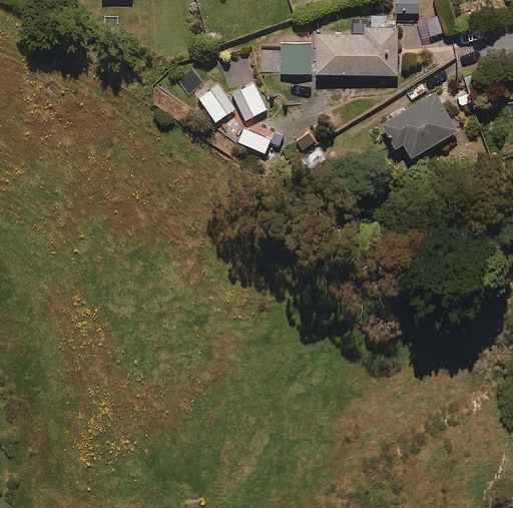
[(419,14),(418,0),(395,0),(395,14),(419,14)]
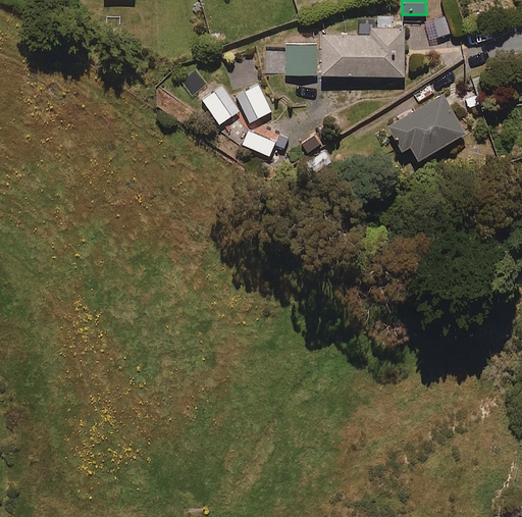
[(433,0),(437,19),(425,21),(428,39),(463,34),(461,23),(457,0),(433,0)]
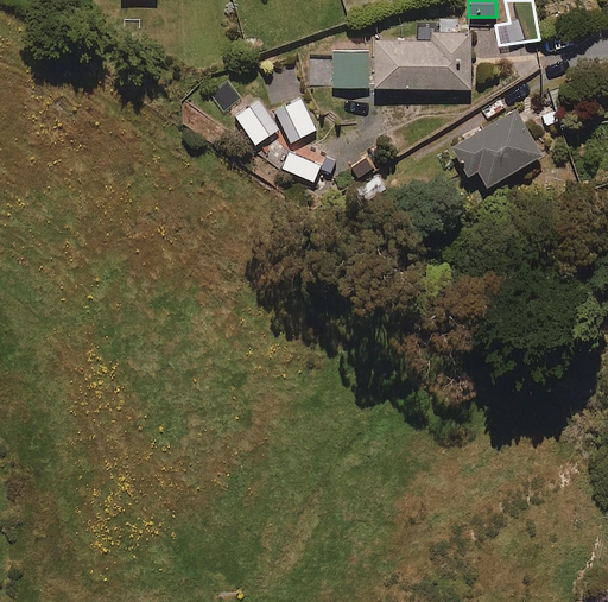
[(472,33),(432,33),(432,42),(375,42),(375,87),(470,88),(472,33)]
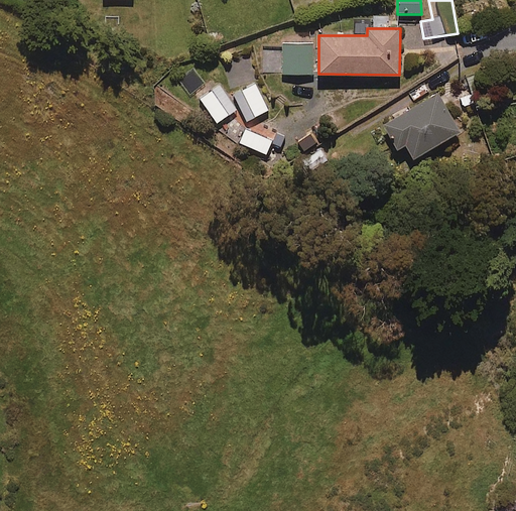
[(312,44),(282,44),(283,76),(312,75),(312,44)]
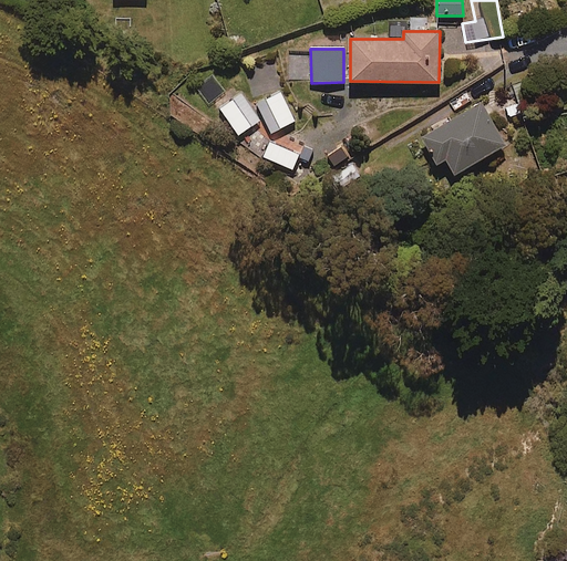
[(504,145),(481,103),(421,136),(435,163),(445,157),(454,173),(504,145)]
